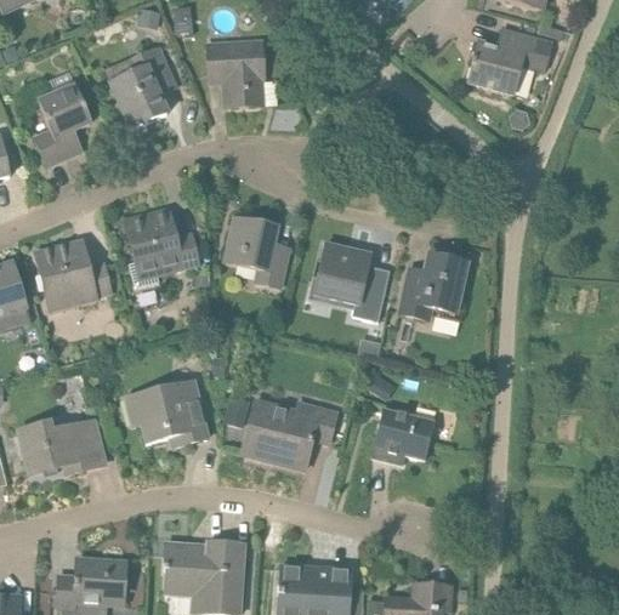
[(0,0),(0,1),(4,10),(26,0),(0,0)]
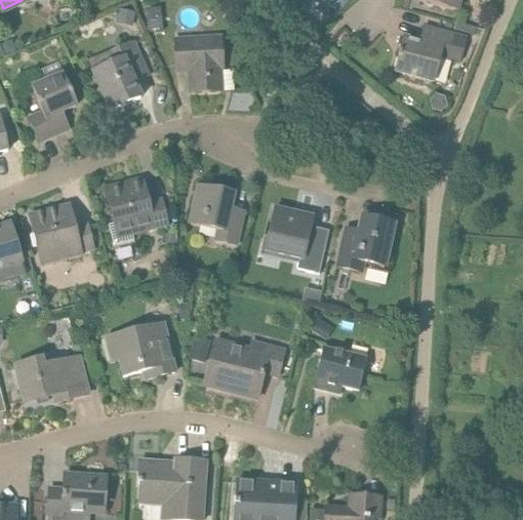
[(136,8),(119,5),(117,18),(134,22),(136,8)]
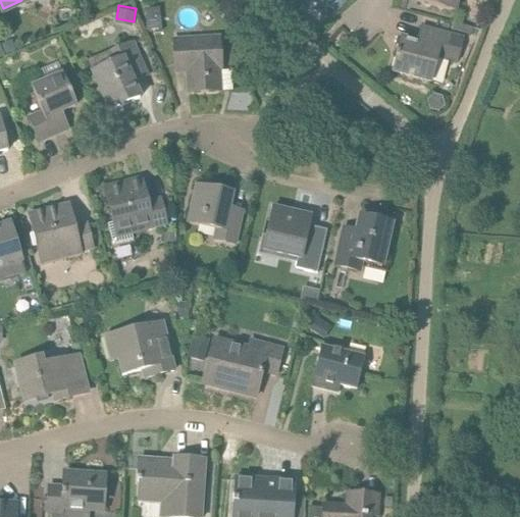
[(158,5),(142,5),(142,19),(158,18),(158,5)]
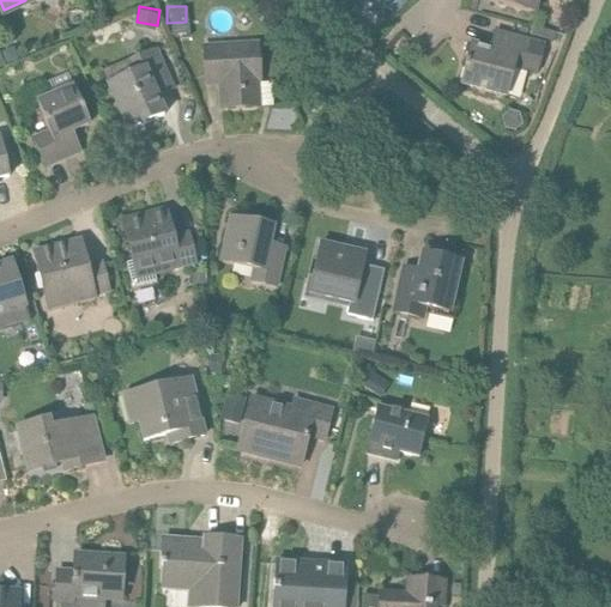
[(555,37),(557,28),(533,22),(531,31),(555,37)]
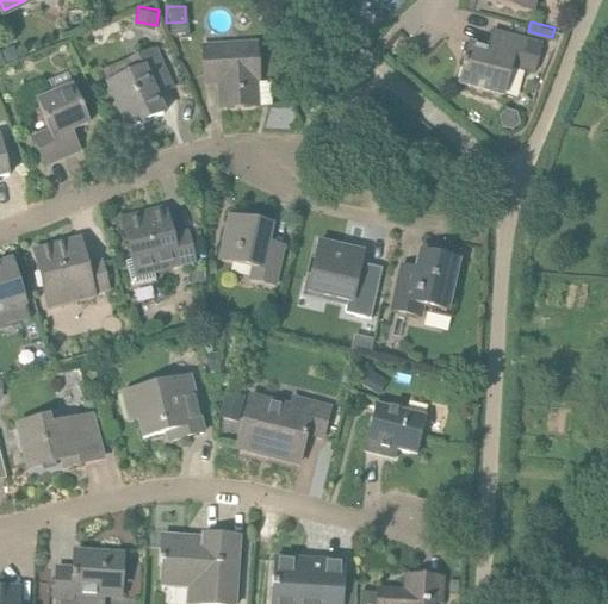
[(490,44),(471,38),(465,62),(467,62),(463,78),(507,89),(514,62),(537,67),(543,39),(526,35),(495,26),(490,44)]
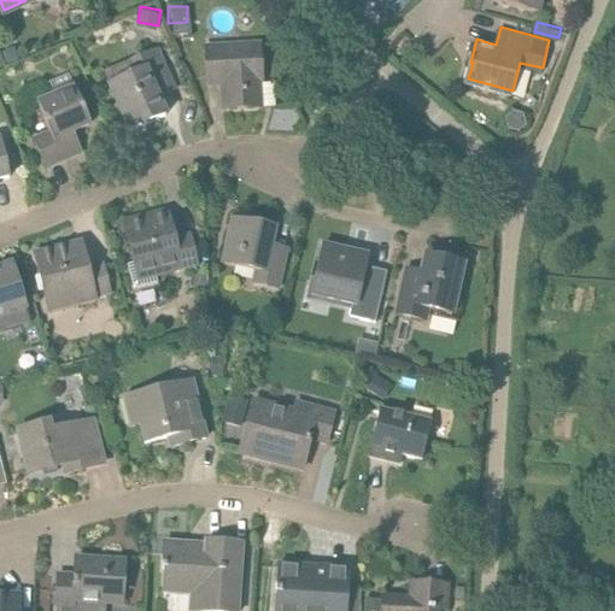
[(259,36),(205,40),(208,82),(224,81),(226,104),(263,103),(259,36)]
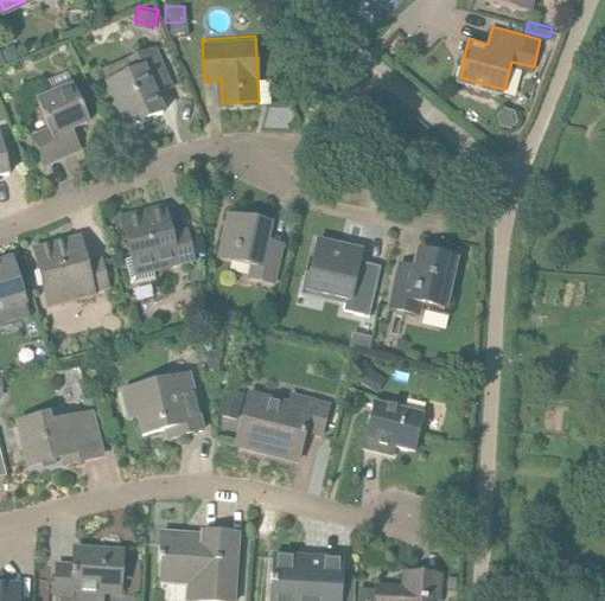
[(2,46),(7,58),(18,53),(13,43),(2,46)]
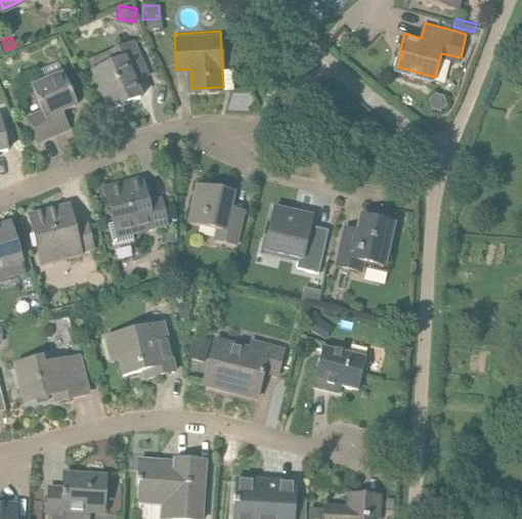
[(90,56),(113,106),(142,93),(135,77),(149,72),(134,37),(90,56)]
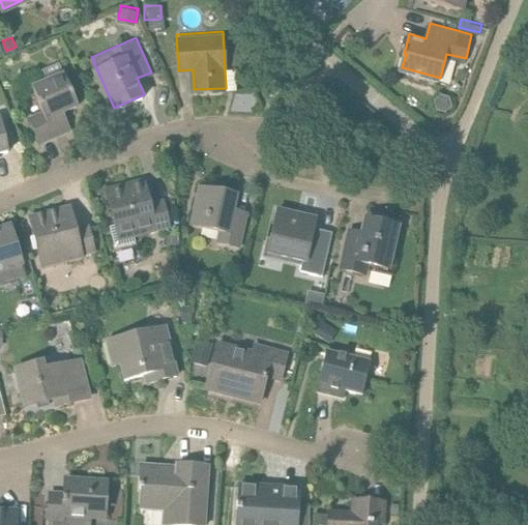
[(63,110),(79,104),(64,69),(33,84),(44,108),(29,114),(41,141),(58,134),(53,120),(65,115),(63,110)]
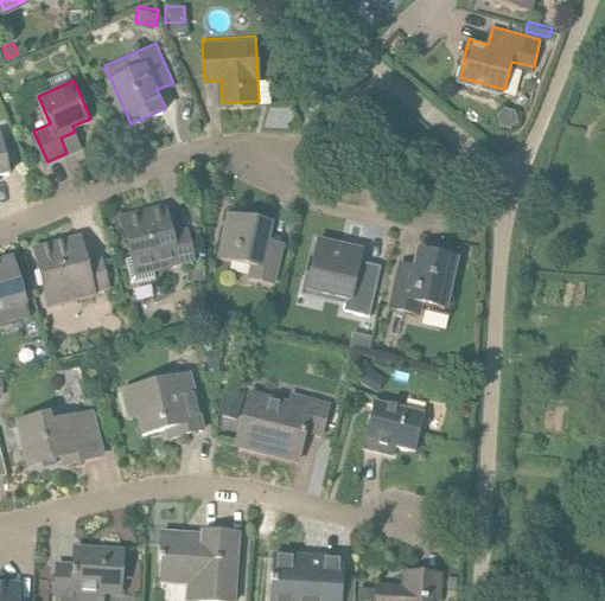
[(0,172),(12,170),(1,128),(0,128),(0,172)]
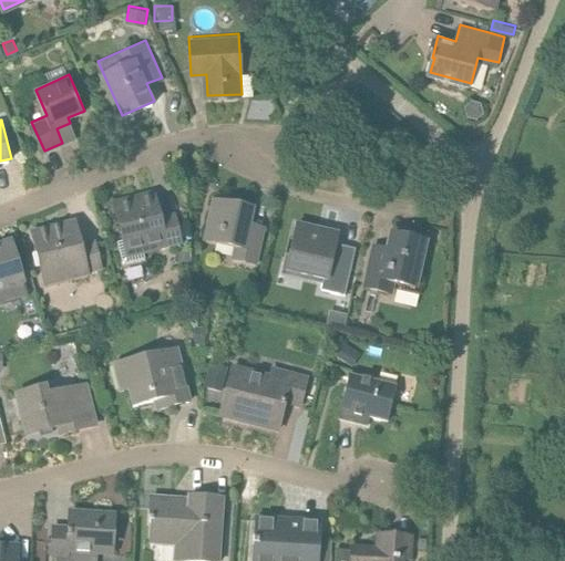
[(145,197),(117,204),(125,236),(119,238),(125,260),(147,255),(145,248),(183,239),(175,211),(162,215),(155,189),(144,191),(145,197)]
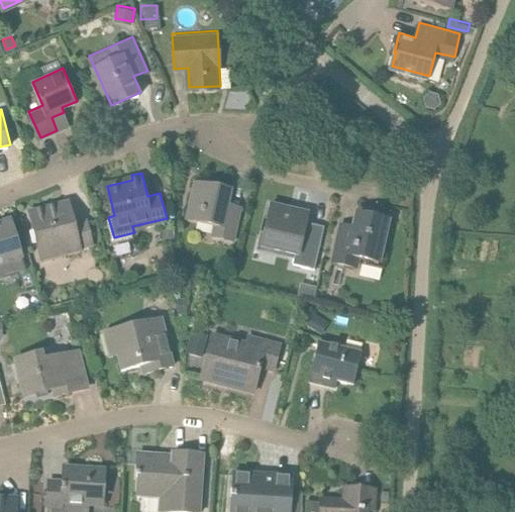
[(233,187),(196,179),(188,217),(214,223),(212,233),(235,239),(243,204),(230,201),(233,187)]
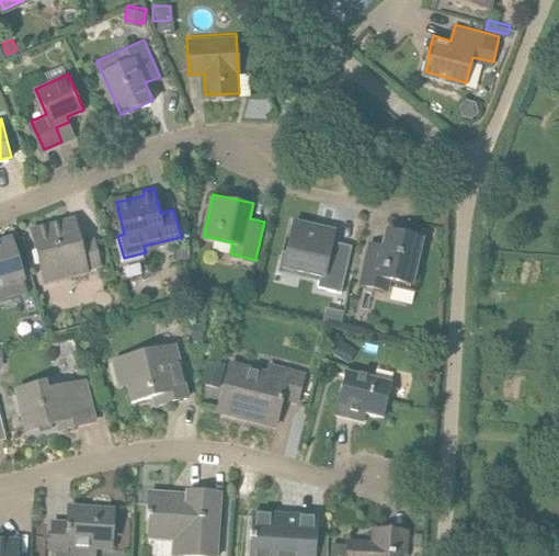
[(95,234),(94,235),(81,238),(76,216),(33,227),(47,281),(89,270),(89,268),(103,264),(95,234)]
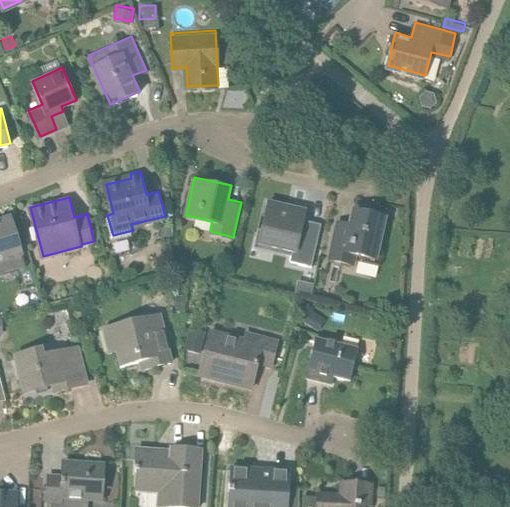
[(270,198),(260,243),(298,251),(299,247),(305,219),(307,206),(270,198)]
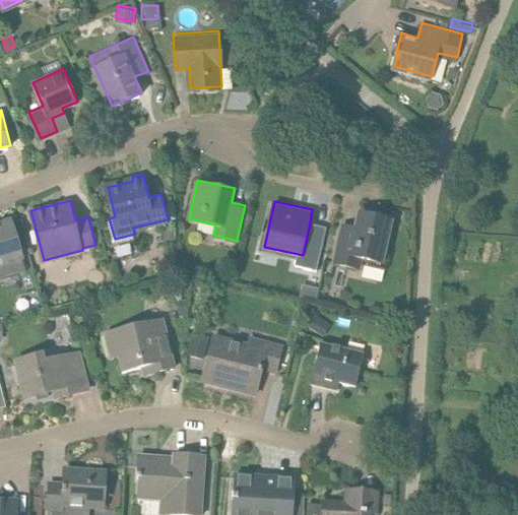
[(344,222),(335,261),(362,267),(365,256),(383,260),(393,218),(361,210),(358,226),(344,222)]
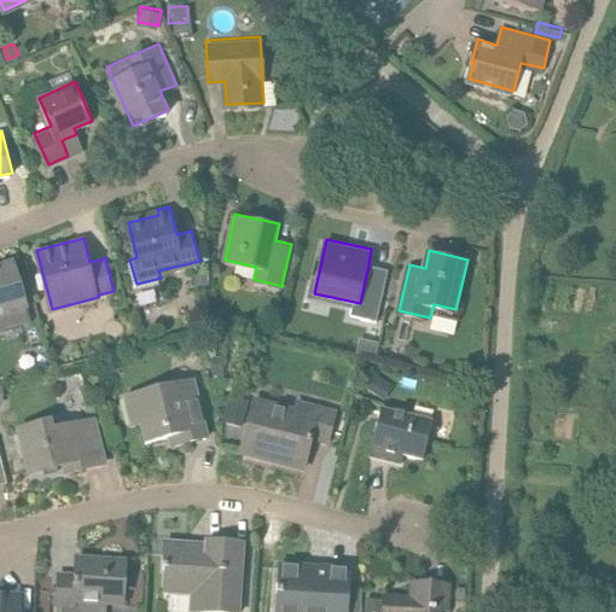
[(0,324),(6,322),(7,324),(12,325),(27,320),(30,316),(30,315),(33,314),(15,258),(0,262),(0,324)]
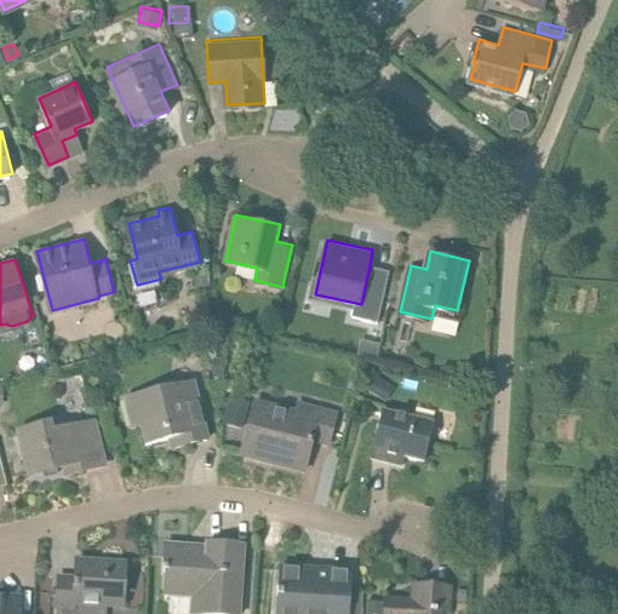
[(210,273),(199,271),(198,291),(210,291),(210,273)]
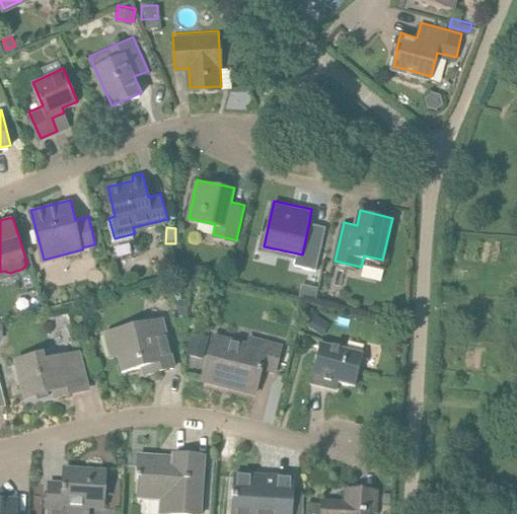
[(164,252),(161,260),(161,264),(163,268),(168,268),(171,266),(175,259),(174,254),(171,251),(168,251),(164,252)]
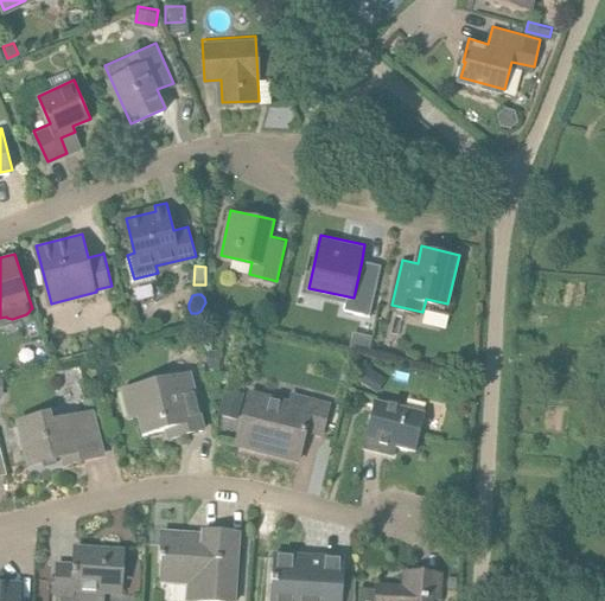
[(352,343),(369,346),(373,332),(355,328),(352,343)]
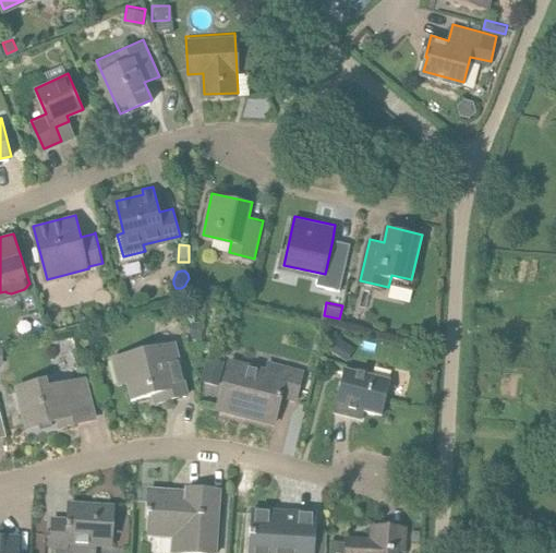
[(203,335),(203,317),(193,317),(193,322),(191,322),(191,332),(193,332),(193,335),(203,335)]
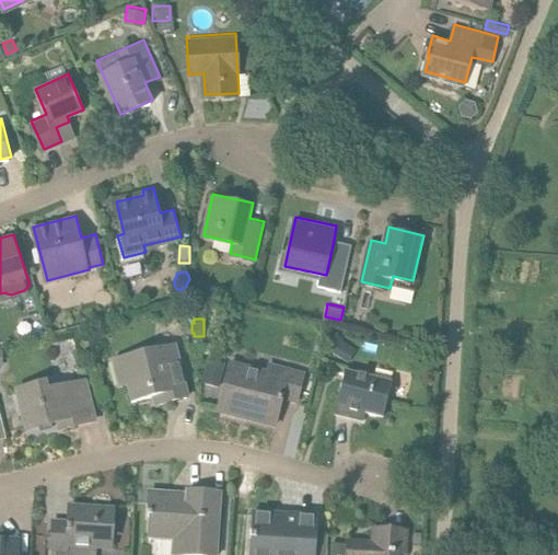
[(350,359),(358,346),(343,336),(334,349),(350,359)]
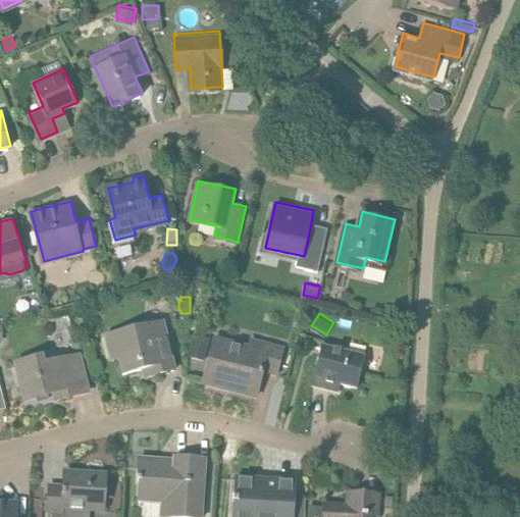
[(111,359),(121,356),(124,370),(158,362),(160,370),(176,366),(163,317),(104,332),(111,359)]
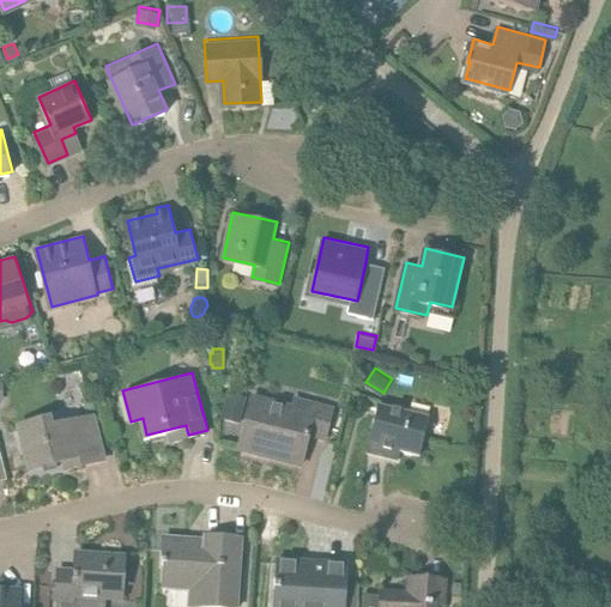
[(247,394),(228,389),(221,414),(241,419),(247,394)]
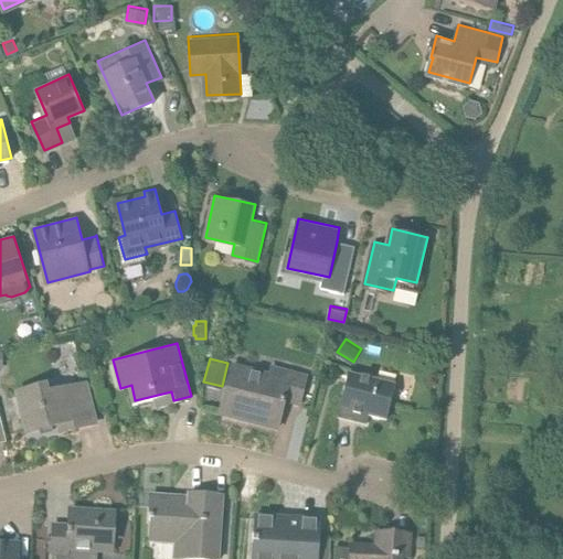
[(269,368),(233,359),(220,409),(244,416),(246,409),(282,418),(286,399),(301,402),(310,371),(272,361),(269,368)]
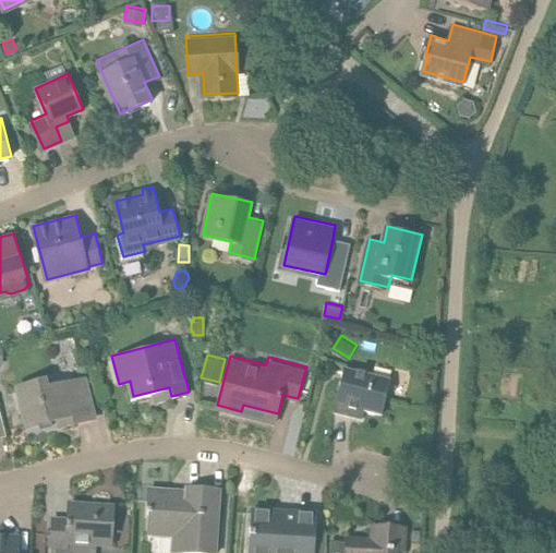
[(384,411),(393,377),(346,365),(335,408),(349,412),(351,404),(384,411)]
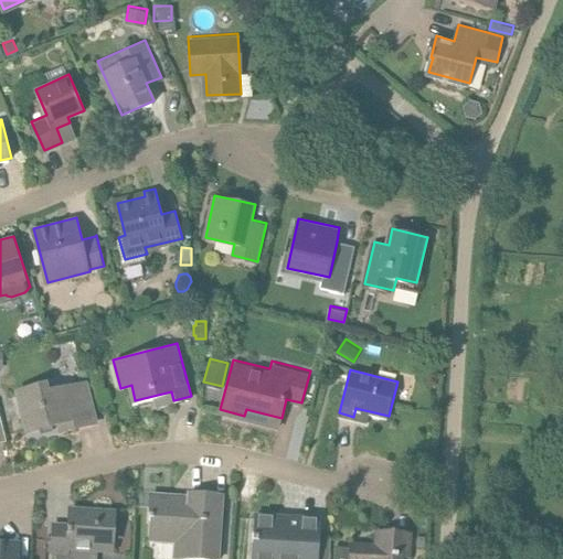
[(65,427),(96,419),(86,378),(50,387),(48,380),(18,388),(28,429),(63,420),(65,427)]
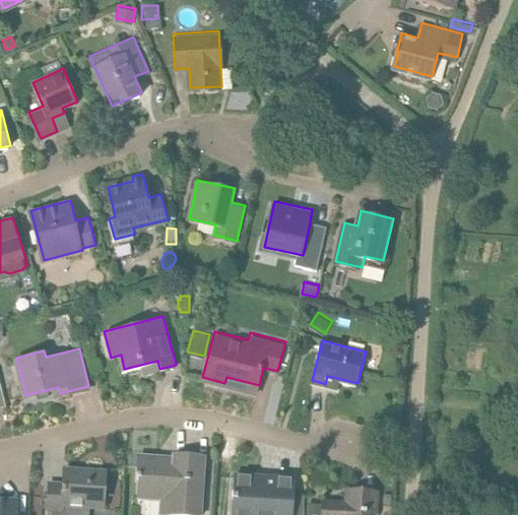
[(163,454),(141,452),(138,497),(160,499),(159,512),(202,514),(206,454),(175,452),(175,457),(163,456),(163,454)]
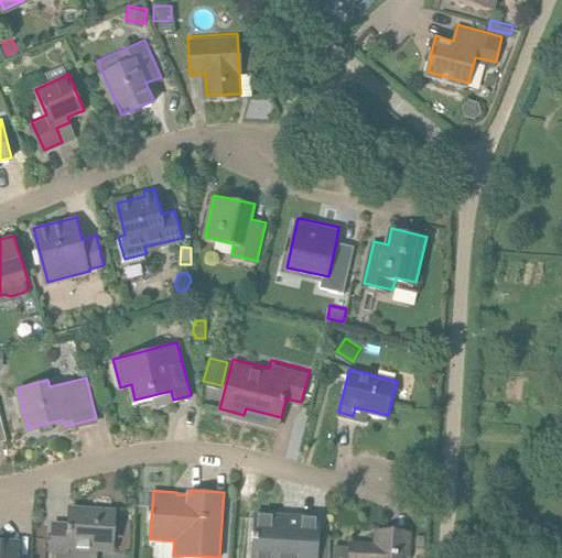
[(71,547),(114,549),(116,507),(84,505),(83,515),(71,515),(71,521),(55,520),(53,553),(71,554),(71,547)]
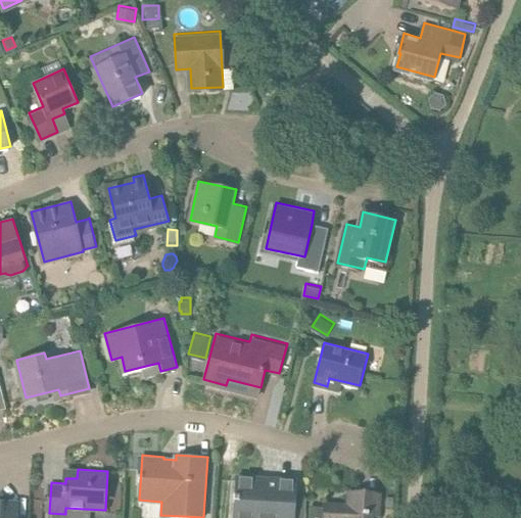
[(294,517),(296,486),(261,484),(262,476),(237,474),(234,517),(294,517)]
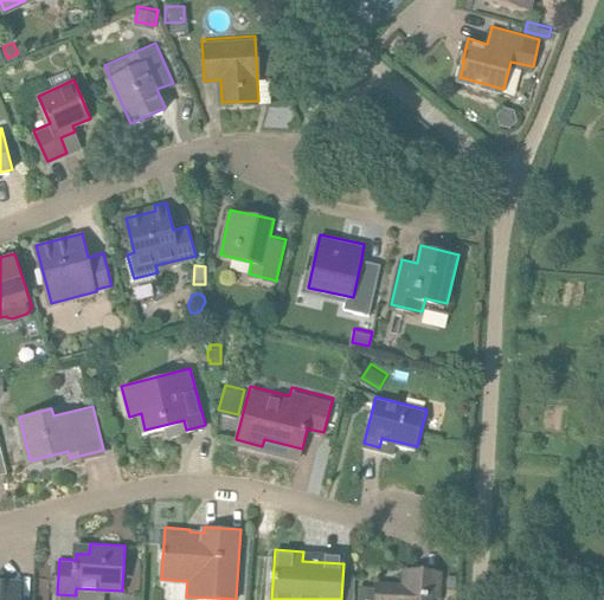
[(434,599),(435,594),(442,594),(443,569),(412,567),(411,581),(378,580),(378,586),(361,585),(360,599),(434,599)]
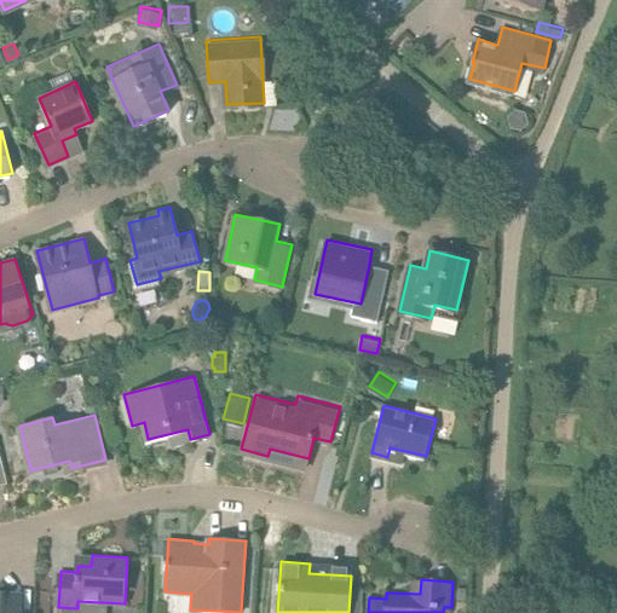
[(0,612),(21,612),(23,591),(0,589),(0,612)]
